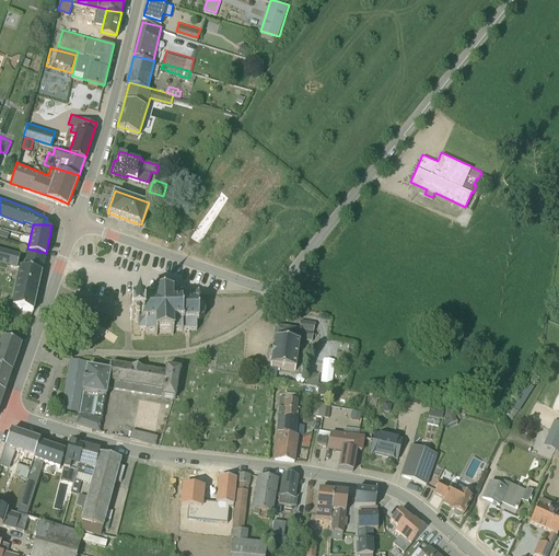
[(9,231),(0,227),(0,233),(8,236),(9,231)]
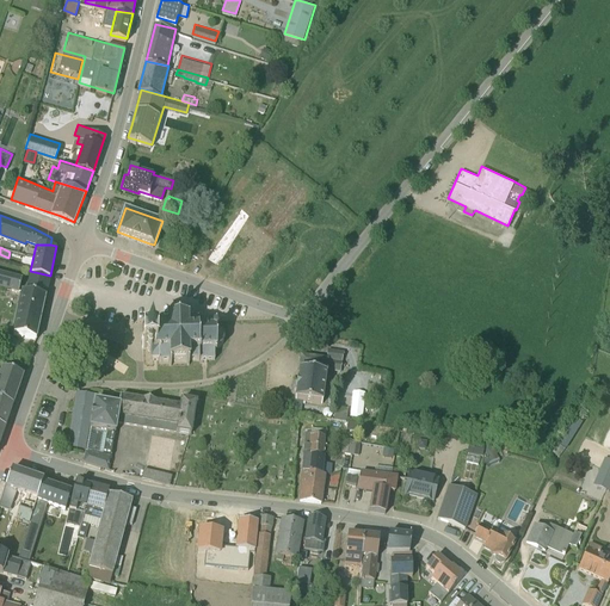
[(0,269),(0,284),(18,290),(22,274),(0,269)]
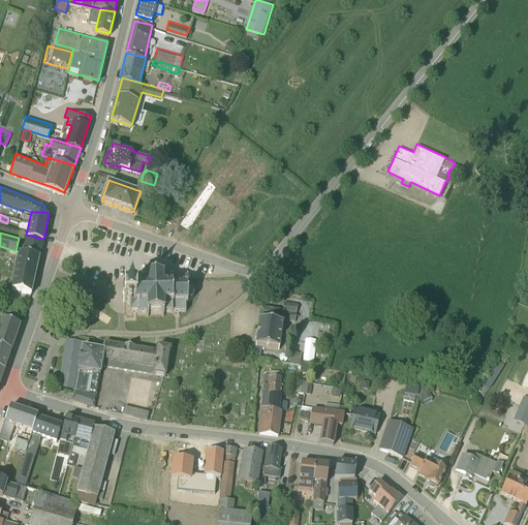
[(31,291),(43,239),(26,235),(23,250),(19,249),(10,287),(31,291)]
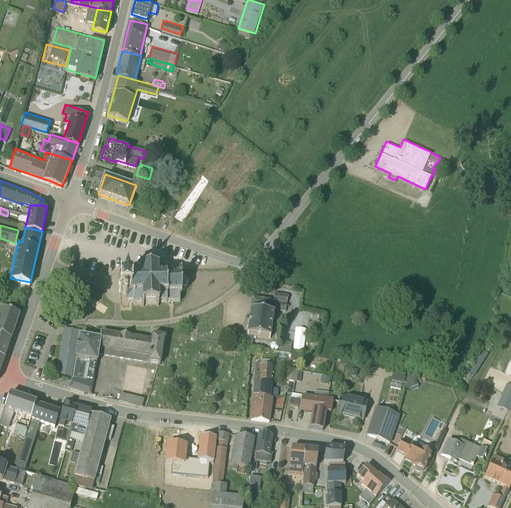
[(120,279),(119,279),(119,289),(123,289),(123,290),(123,291),(124,291),(125,292),(126,292),(126,293),(126,300),(133,299),(133,301),(142,300),(142,304),(144,304),(144,301),(157,301),(157,303),(159,303),(159,300),(180,299),(180,293),(181,293),(181,289),(183,289),(185,288),(187,286),(188,284),(188,282),(188,280),(187,278),(185,277),(183,276),(181,276),(181,275),(182,275),(182,274),(183,274),(183,273),(183,272),(182,271),(181,271),(180,271),(179,271),(179,266),(157,266),(157,263),(156,263),(156,265),(142,266),(142,263),(141,263),(141,266),(132,267),(132,269),(131,268),(129,267),(127,268),(126,269),(125,270),(124,272),(125,274),(126,275),(127,276),(129,277),(129,278),(120,279)]
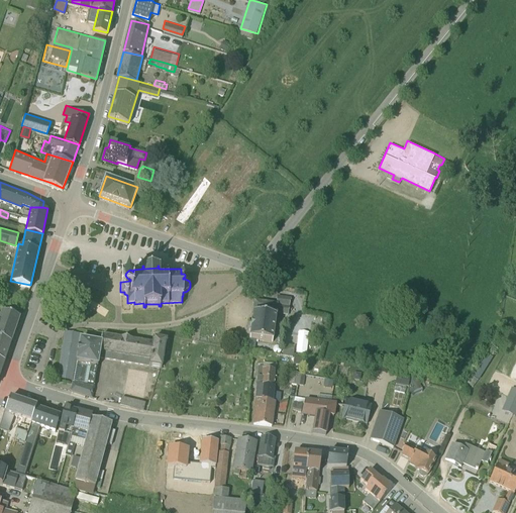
[(0,302),(8,304),(11,293),(3,291),(0,301),(0,302)]
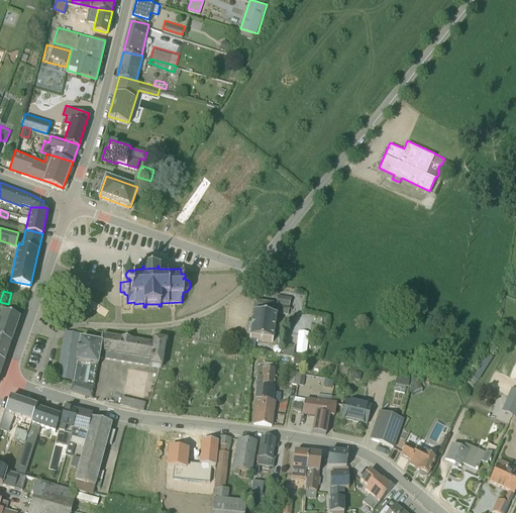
[(290,304),(292,295),(278,293),(276,301),(254,299),(253,308),(288,313),(289,304),(290,304)]
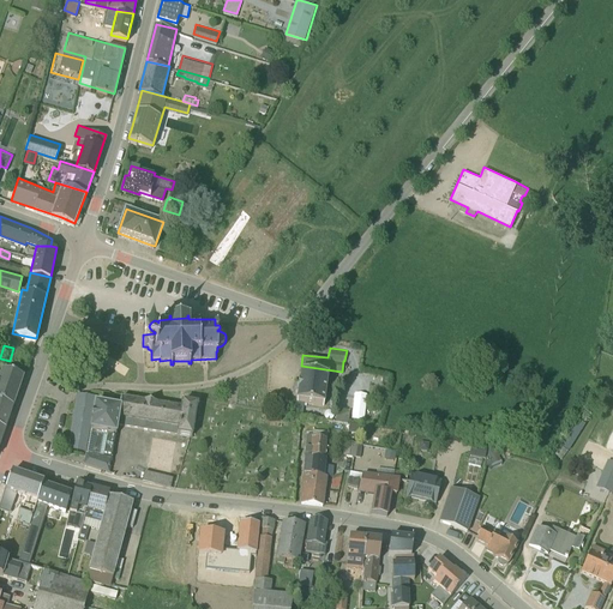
[(0,399),(13,404),(24,375),(1,367),(0,372),(0,399)]
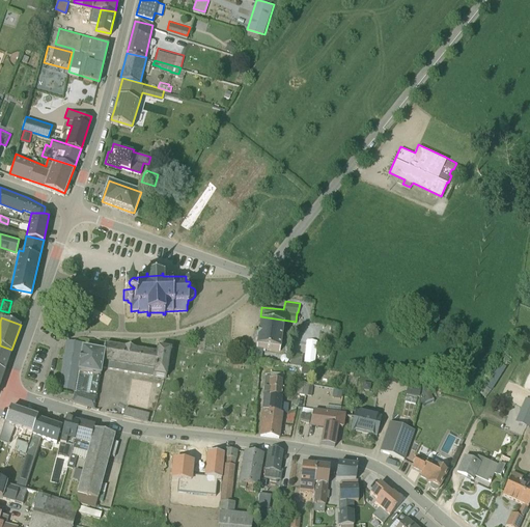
[(284,323),(260,320),(255,357),(260,358),(262,358),(263,347),(281,349),(284,323)]
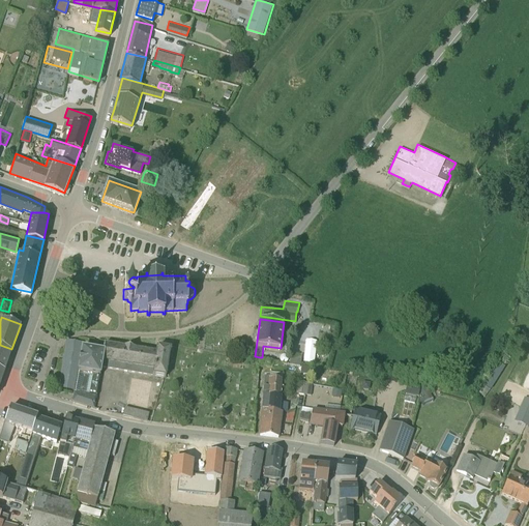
[(164,374),(167,375),(171,347),(157,345),(156,350),(105,341),(103,349),(100,364),(164,374)]
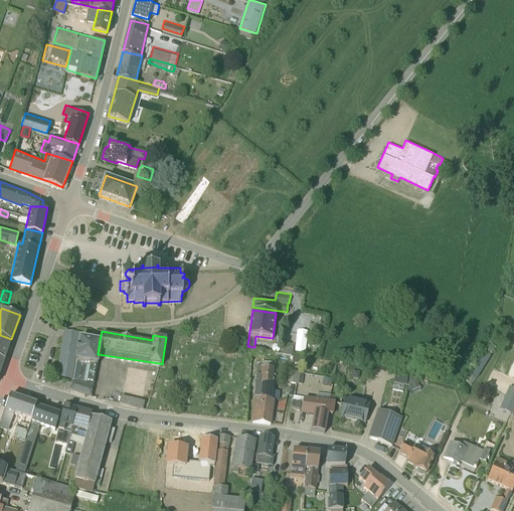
[(7,350),(11,339),(0,335),(0,356),(4,358),(7,350)]
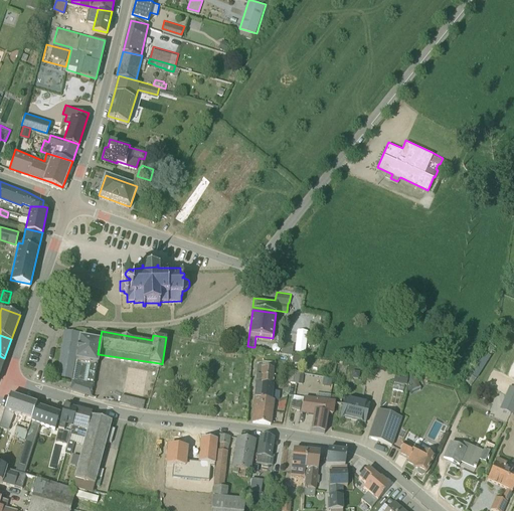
[(92,394),(100,339),(79,336),(72,377),(70,387),(92,394)]
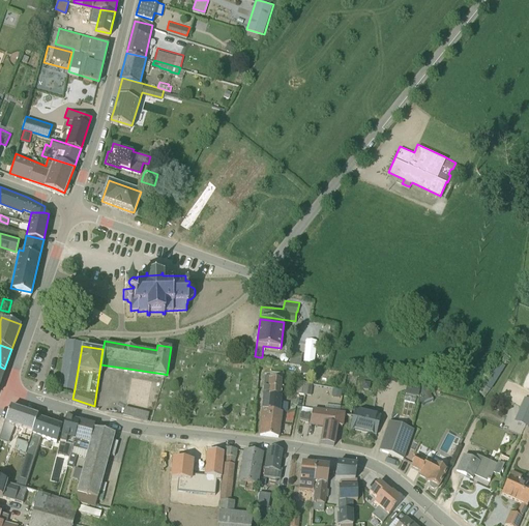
[(300,362),(302,353),(291,351),(290,361),(300,362)]
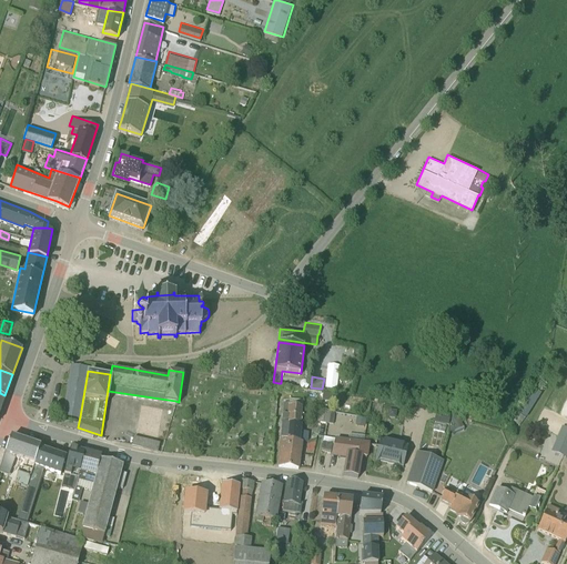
[(520,410),(526,413),(543,390),(537,386),(520,410)]
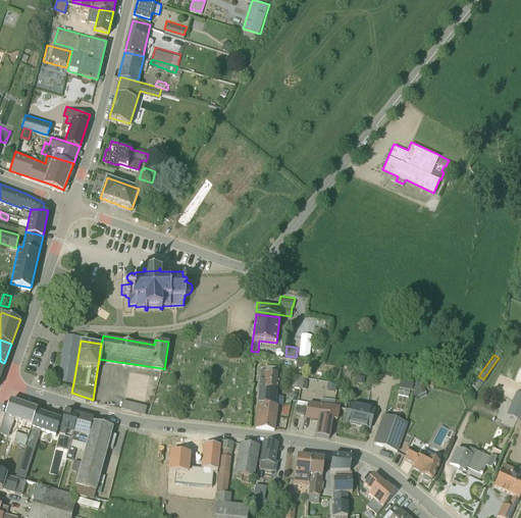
[(307,359),(297,358),(297,366),(306,367),(307,359)]
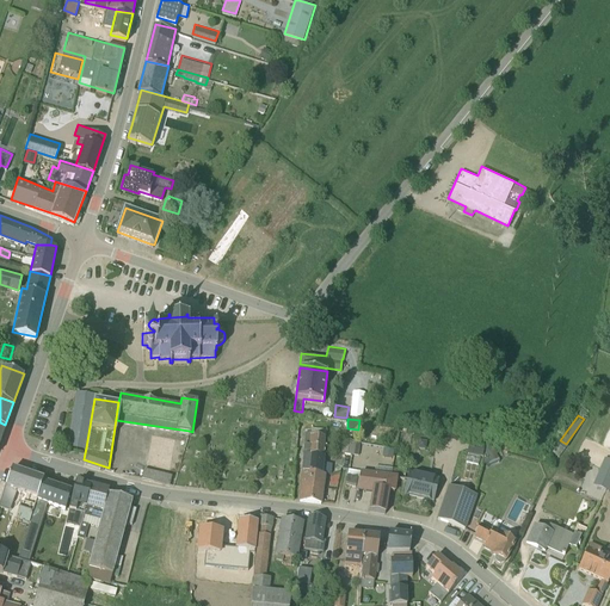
[(305,430),(303,451),(324,453),(326,426),(312,425),(312,430),(305,430)]
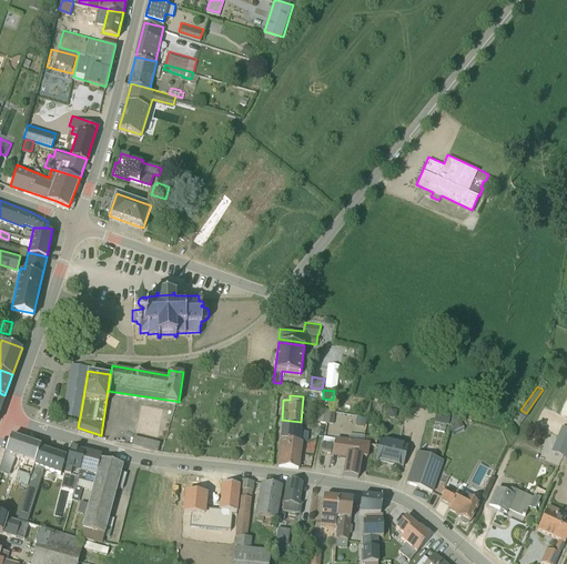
[(317,419),(334,421),(335,412),(331,412),(331,408),(319,405),(317,419)]
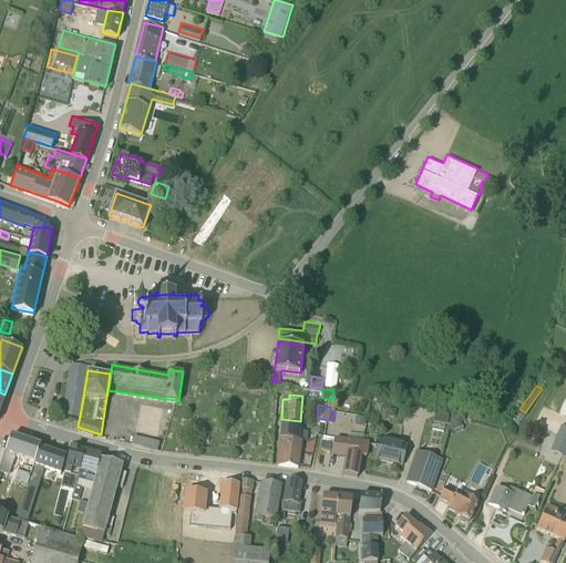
[(389,406),(388,413),(395,415),(397,407),(389,406)]
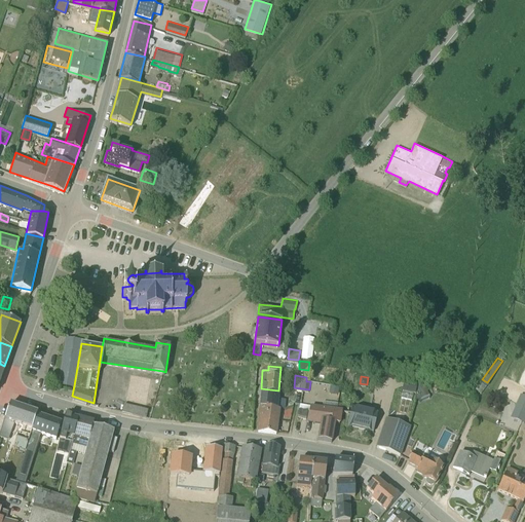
[(417,380),(404,377),(402,393),(414,396),(417,380)]
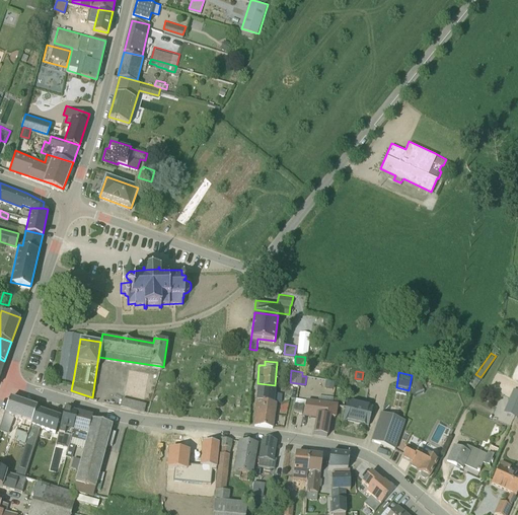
[(325,387),(335,389),(336,380),(326,379),(325,387)]
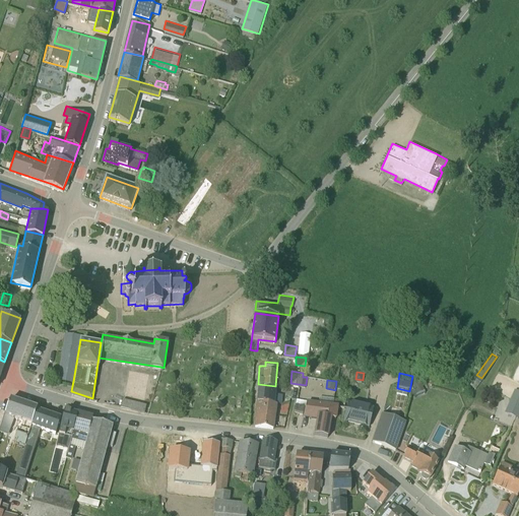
[(426,389),(422,380),(411,384),(415,393),(426,389)]
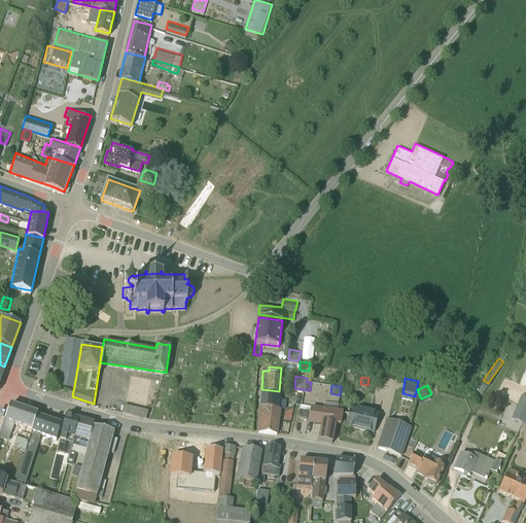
[(261,390),(261,389),(260,405),(280,408),(285,406),(286,397),(281,397),(281,391),(261,390)]
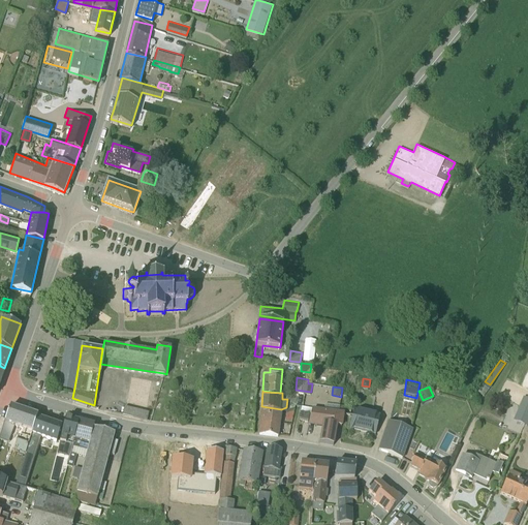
[(527,396),(523,394),(515,418),(527,422),(527,396)]
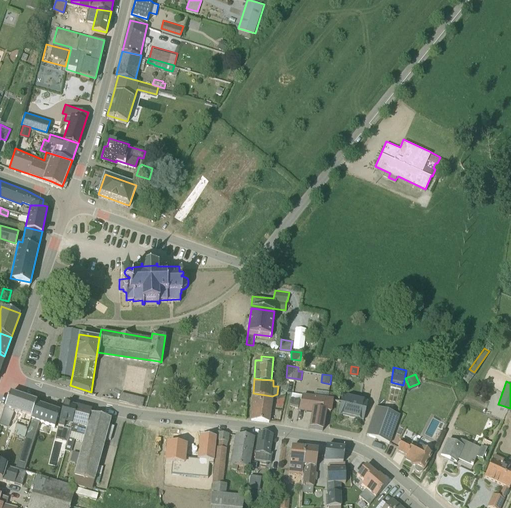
[(312,410),(310,425),(323,428),(326,408),(331,409),(332,398),(340,399),(341,391),(329,389),(329,390),(328,396),(302,393),(299,408),(312,410)]
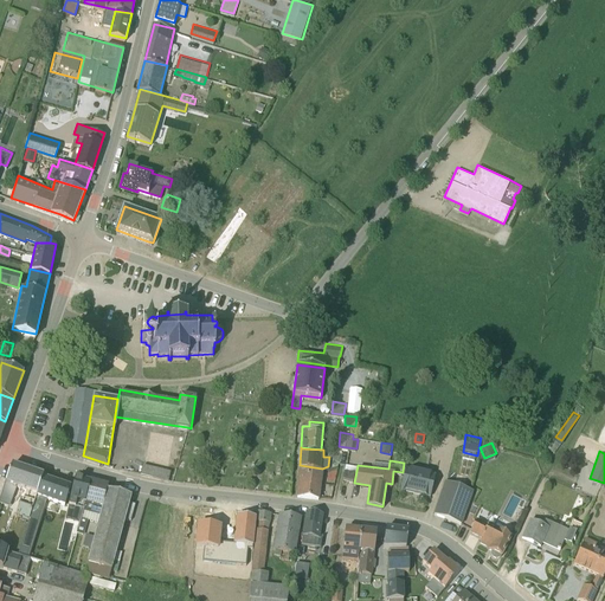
[(354,480),(358,464),(347,461),(342,477),(354,480)]
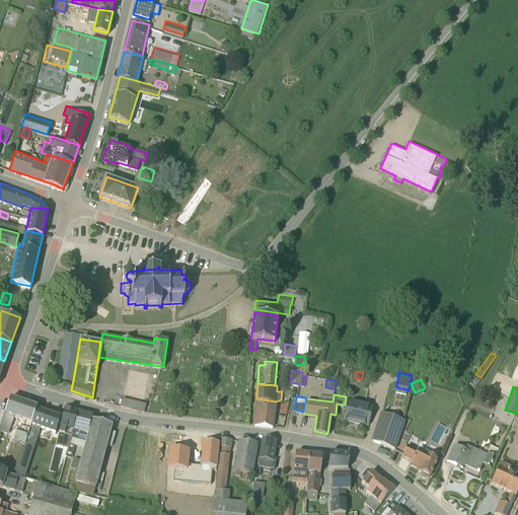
[(18,422),(13,439),(25,443),(38,407),(28,403),(10,396),(9,400),(0,425),(0,429),(8,432),(14,416),(17,417),(16,421),(18,422)]
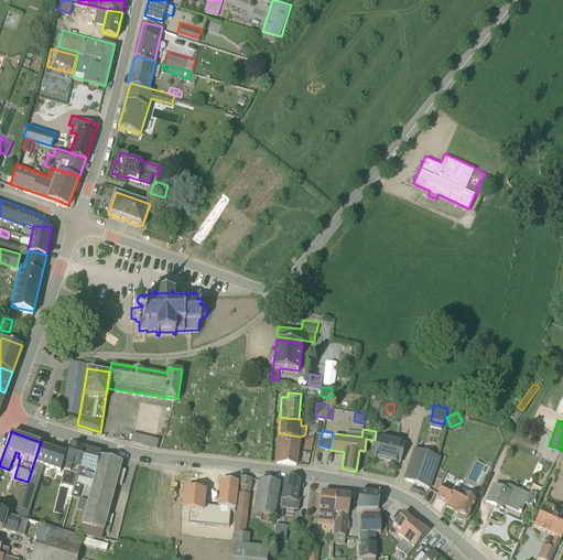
[(133,431),(131,439),(157,445),(159,438),(133,431)]
